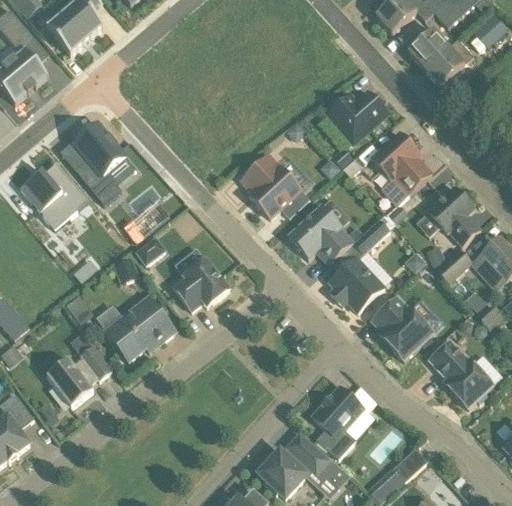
[(14,0),(26,13),(41,0),(14,0)]
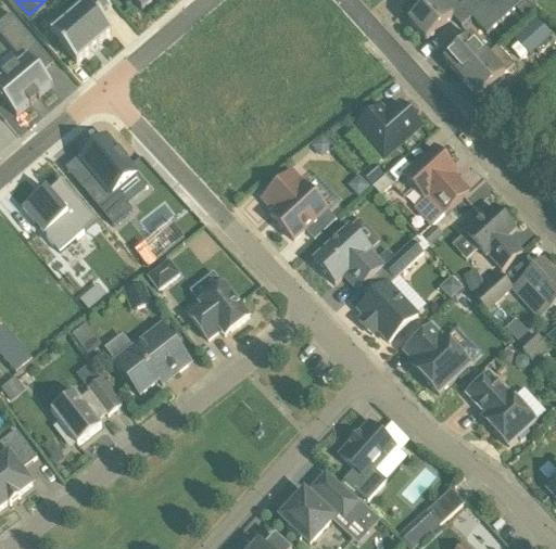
[(52,29),(77,60),(113,28),(99,12),(111,1),(110,0),(86,0),(52,29)]
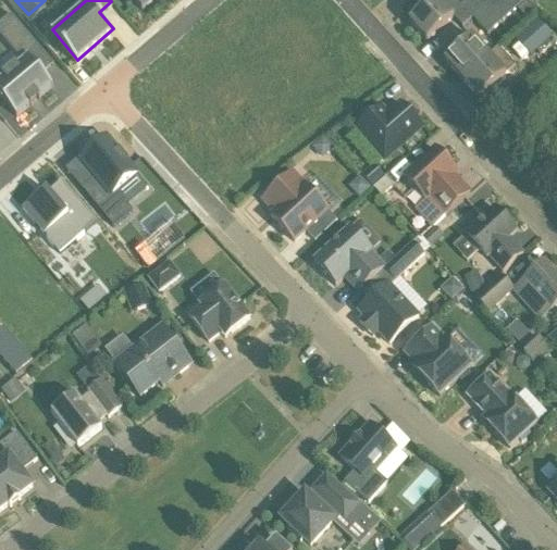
[(428,36),(454,12),(463,3),(460,0),(426,0),(409,16),(428,36)]
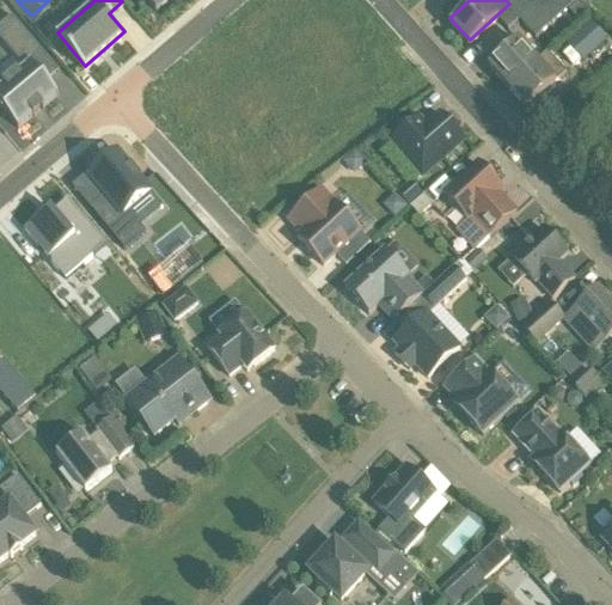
[(536,31),(573,0),(534,0),(520,13),(536,31)]
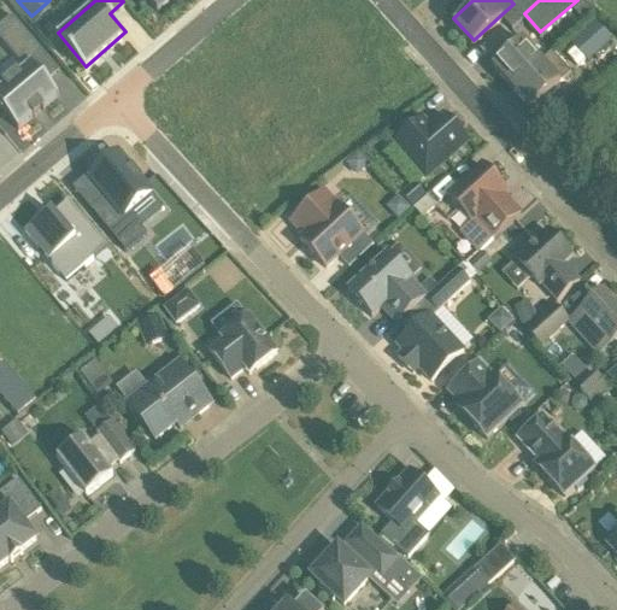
[(60,65),(58,63),(12,10),(0,19),(0,33),(19,56),(24,62),(0,82),(0,101),(18,123),(21,122),(19,122),(34,111),(35,112),(36,111),(34,109),(42,103),(43,104),(45,103),(43,101),(57,91),(58,91),(59,89),(52,81),(47,76),(58,66),(60,65)]
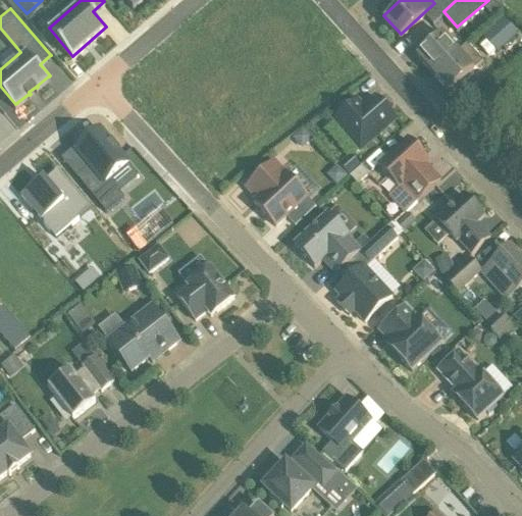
[(518,30),(504,14),(484,32),(499,48),(518,30)]
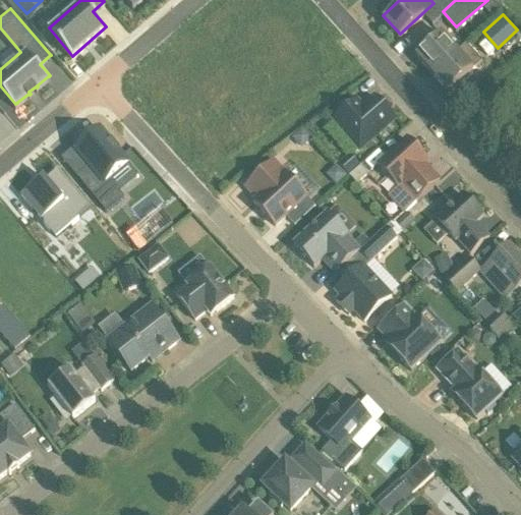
[(416,52),(432,69),(457,47),(441,30),(416,52)]
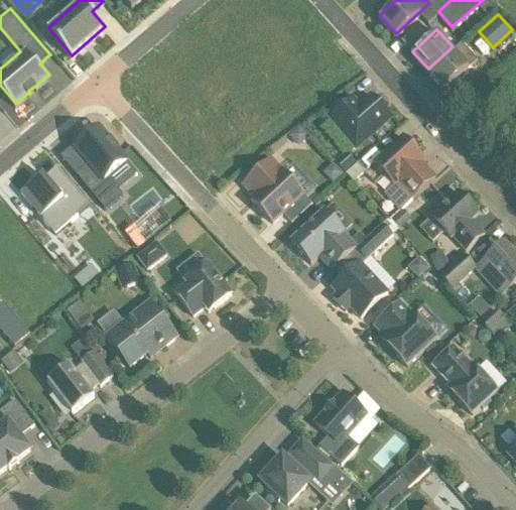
[(453,46),(428,69),(444,87),(478,56),(462,38),(453,46)]
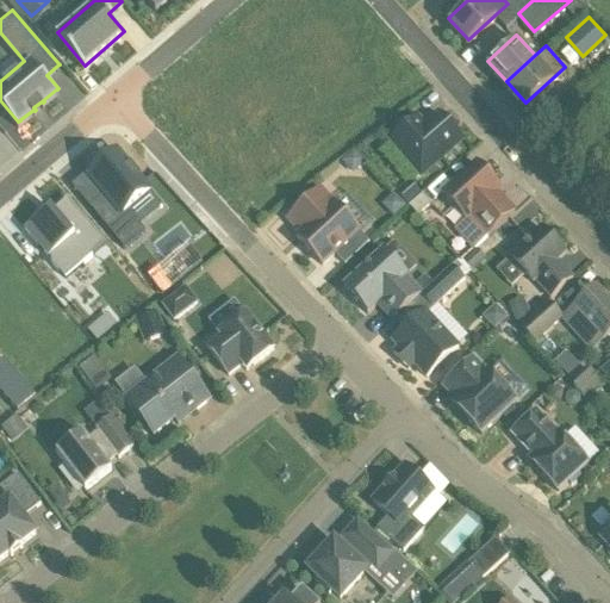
[(461,134),(439,107),(424,120),(417,112),(391,135),(419,168),(421,169),(422,168),(429,162),(461,134)]
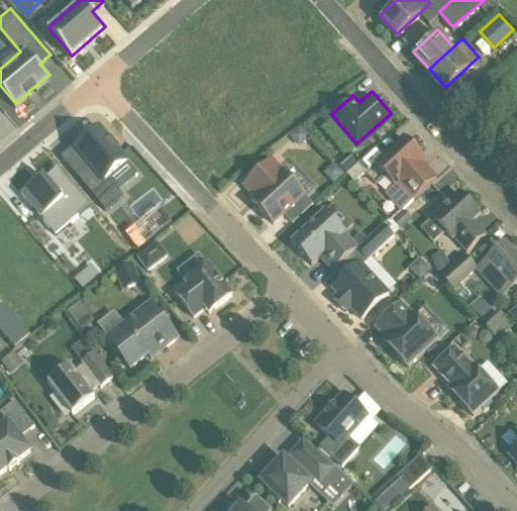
[(290,131),(300,142),(310,133),(300,122),(290,131)]
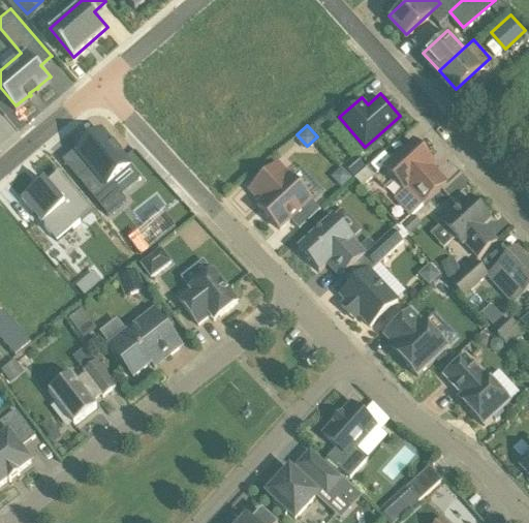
[(139,173),(112,136),(86,157),(98,174),(87,182),(118,219),(133,208),(119,188),(139,173)]
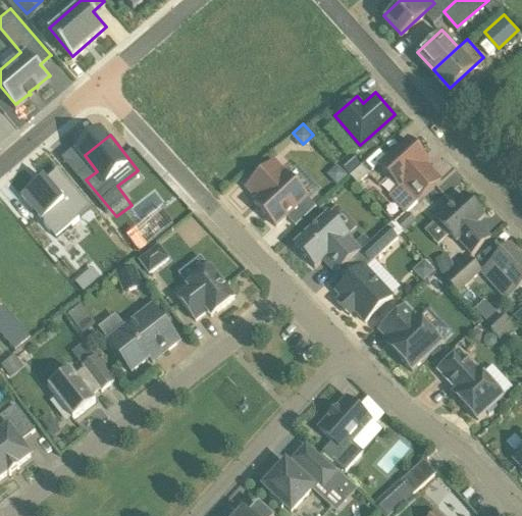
[(405,209),(417,198),(440,176),(424,159),(427,156),(408,136),(379,161),(399,183),(389,192),(405,209)]
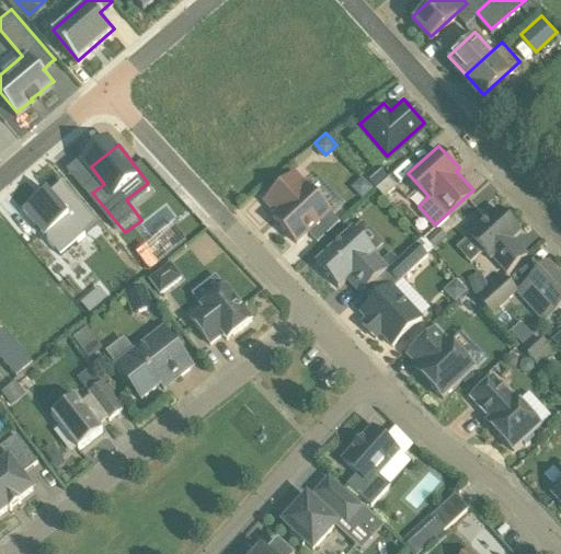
[(364,171),(375,184),(388,173),(379,162),(377,160),(375,162),(364,171)]
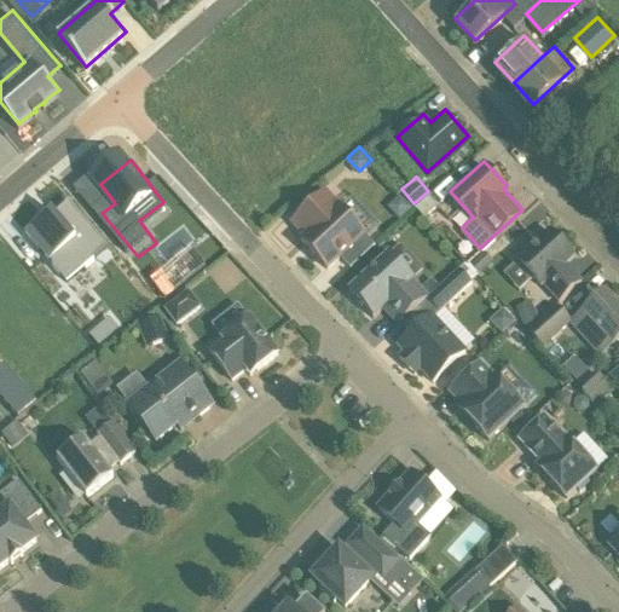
[(327,264),(364,229),(325,186),(293,217),(305,231),(301,235),(327,264)]
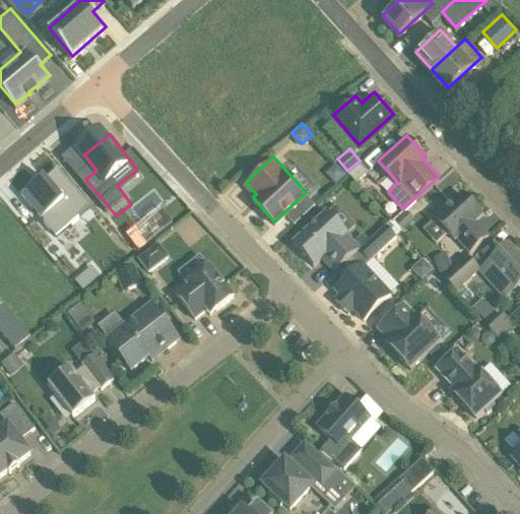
[(355,179),(368,169),(361,161),(348,171),(355,179)]
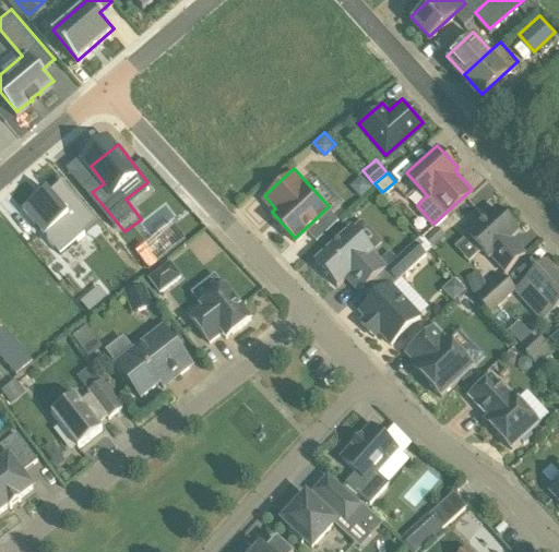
[(46,195),(28,211),(51,238),(50,239),(63,254),(104,220),(71,182),(50,200),(46,195)]
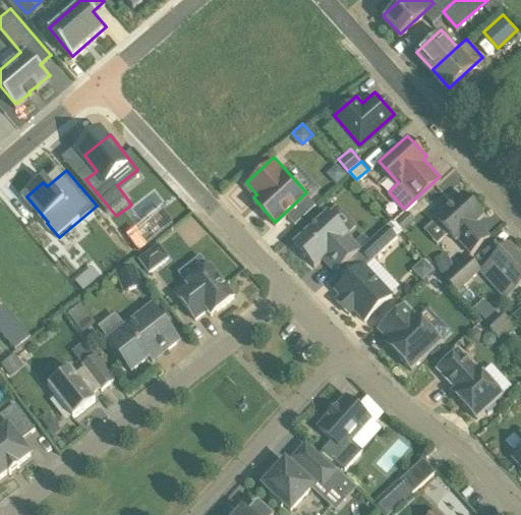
[(476,224),(472,220),(482,212),(463,190),(436,215),(455,236),(457,234),(471,249),(488,233),(479,222),(476,224)]
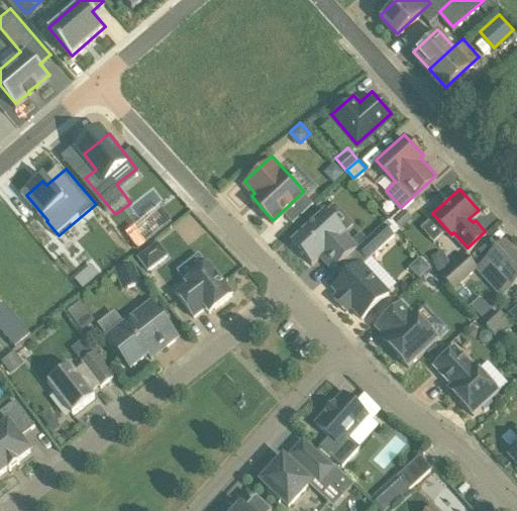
[(336,264),(342,258),(343,258),(368,234),(360,227),(350,236),(344,230),(345,229),(325,207),(291,238),(311,261),(323,249),(336,264)]
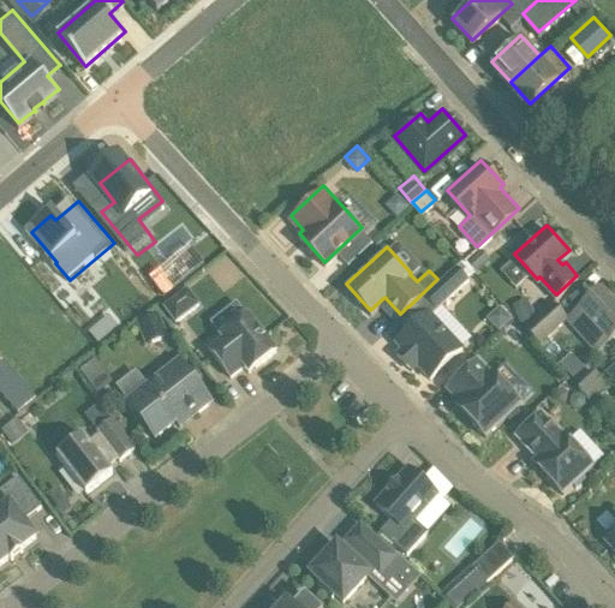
[(455,262),(437,279),(408,307),(418,316),(395,338),(402,345),(396,350),(411,367),(417,361),(430,374),(463,344),(431,311),(469,275),(455,262)]
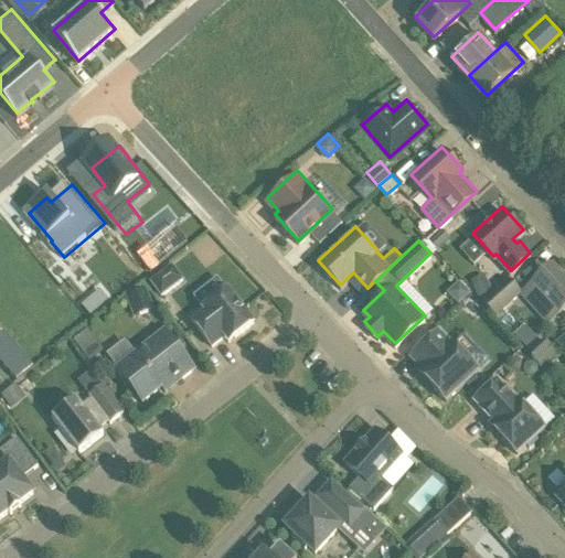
[(161,290),(183,274),(172,258),(150,276),(161,290)]
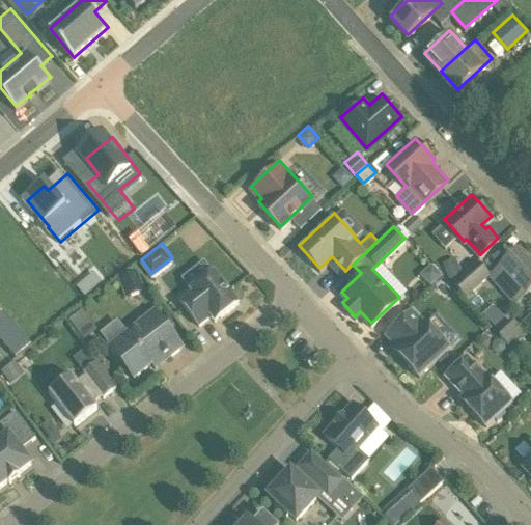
[(516,282),(525,292),(530,285),(530,258),(518,244),(499,261),(488,272),(506,292),(516,282)]
